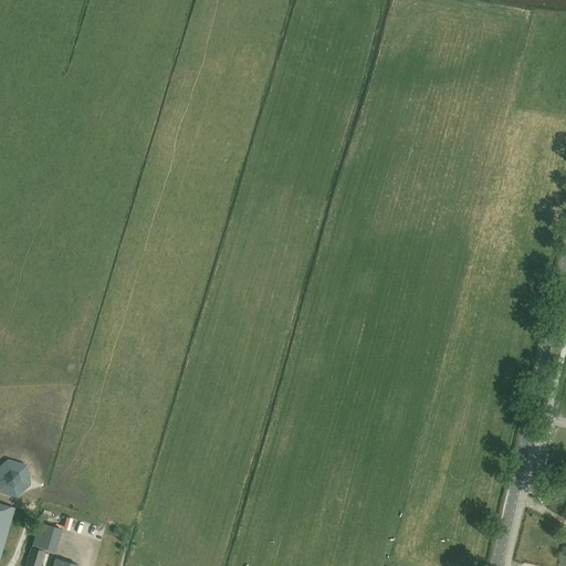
[(31,484),(28,465),(8,459),(0,465),(0,492),(17,499),(31,484)]
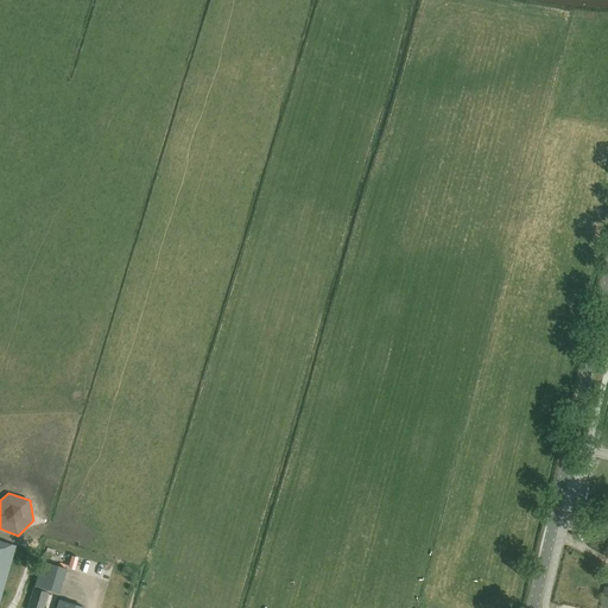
[(0,599),(16,545),(0,540),(0,599)]
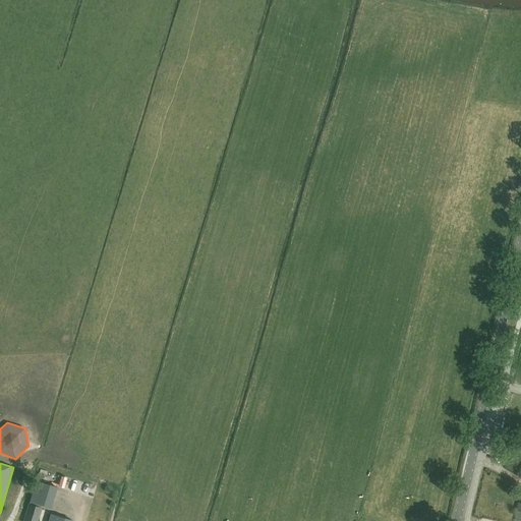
[(55,505),(60,483),(49,480),(43,503),(55,505)]
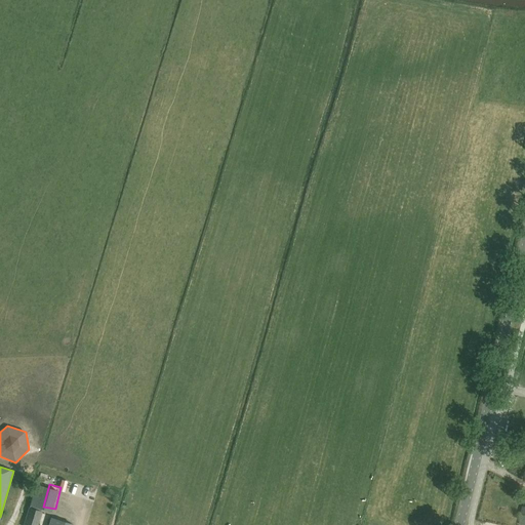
[(508,487),(505,494),(514,497),(516,490),(508,487)]
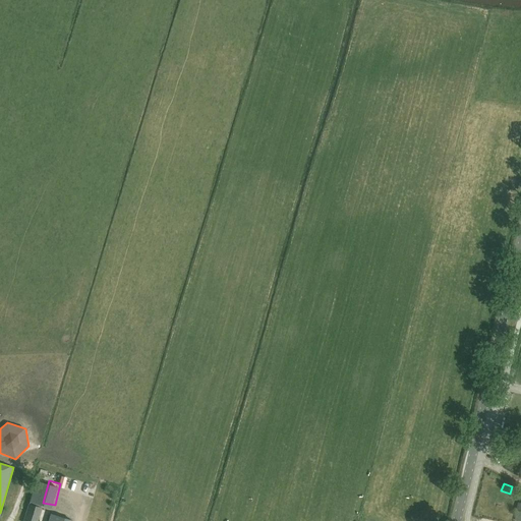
[(33,491),(23,520),(37,520),(42,504),(37,503),(39,494),(33,491)]
